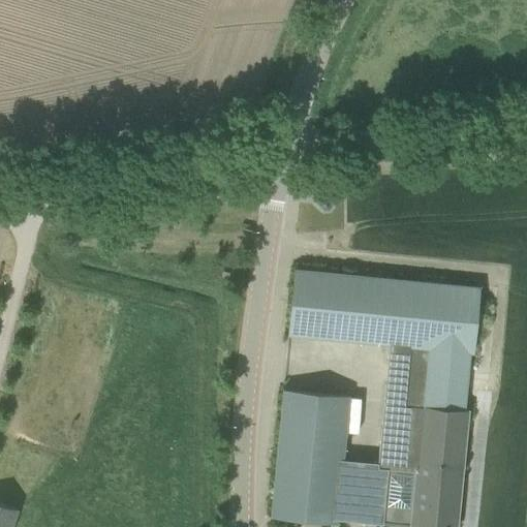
[(327,196),(317,205),(318,205),(326,212),(324,213),(326,213),(327,213),(330,213),(331,214),(331,213),(334,211),(335,211),(334,210),(334,207),(334,206),(334,205),(333,206),(327,197),(327,196)]
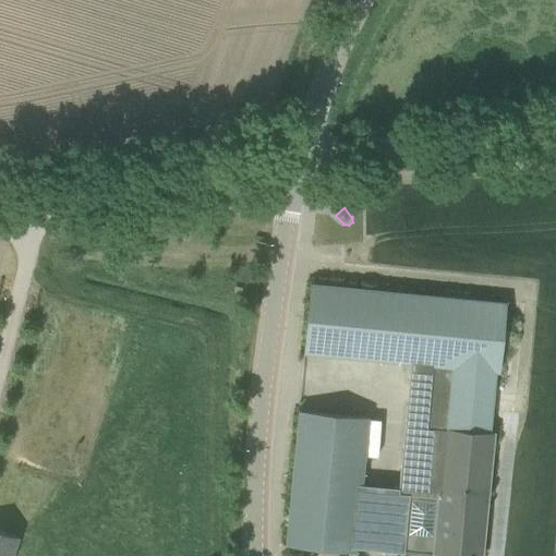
[(306,354),(412,365),(400,494),(442,498),(448,430),(492,434),(497,373),(500,374),(507,304),(313,285),(306,354)]
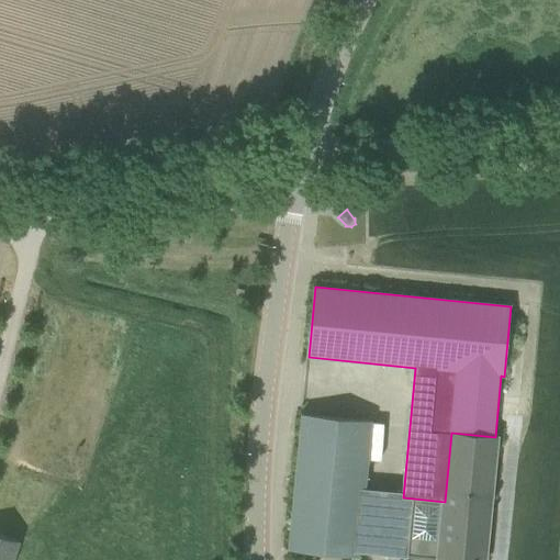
[(360,556),(360,552),(367,489),(373,423),(303,416),(290,549),(360,556)]
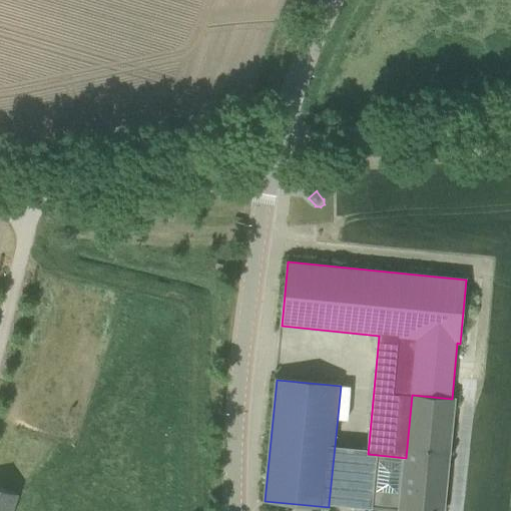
[(443,510),(455,399),(452,399),(412,395),(406,458),(401,510),(443,510)]
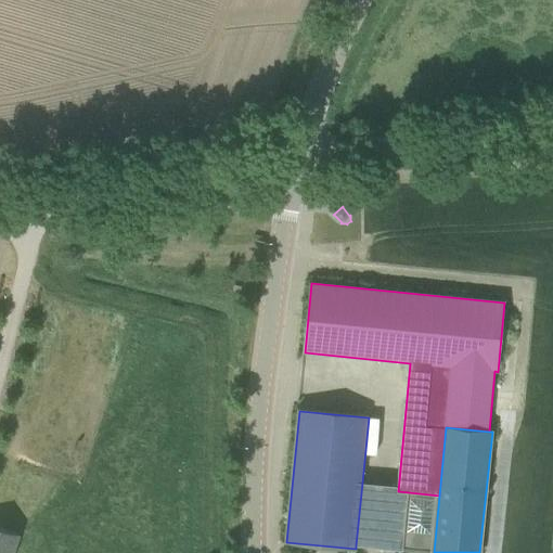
[(434,552),(439,496),(398,491),(399,486),(362,483),(356,545),(403,550),(403,549),(434,552)]
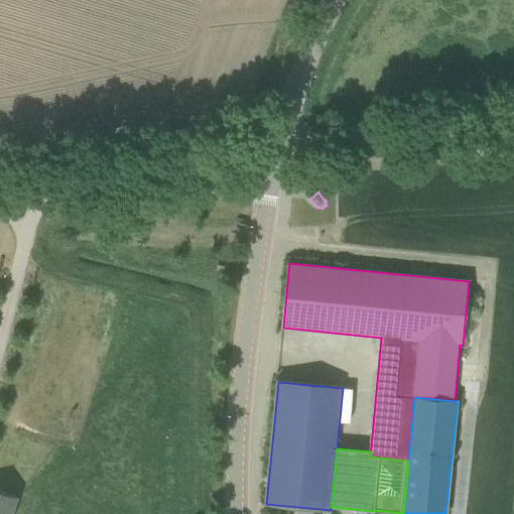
[(14,513),(20,498),(0,490),(0,513),(14,513)]
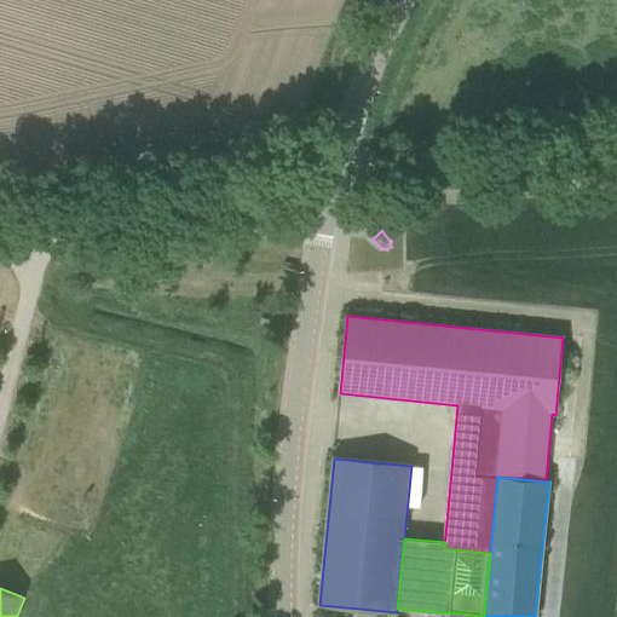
All buildings are outlined.
